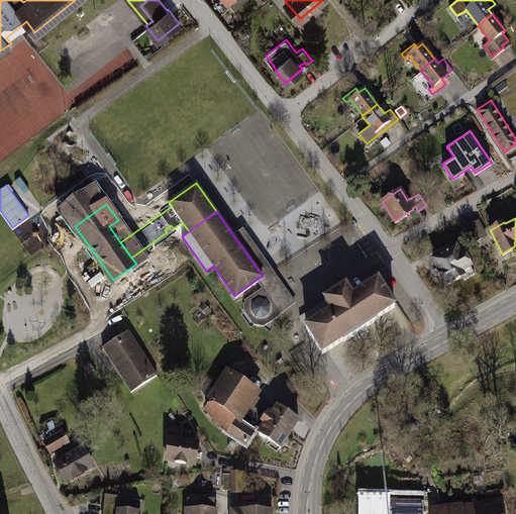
[(478,219),(463,227),(472,239),(485,232),(478,219)]
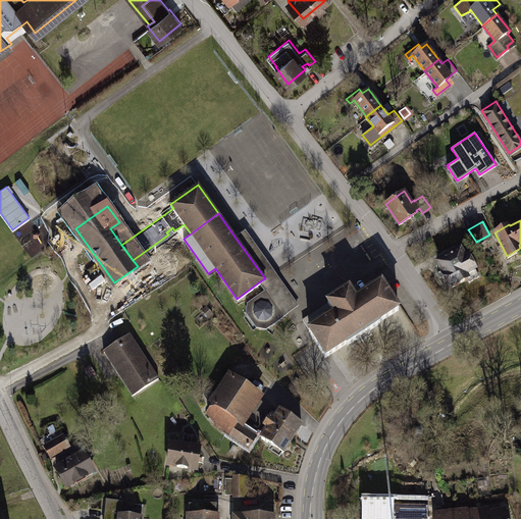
[(283,305),(288,310),(298,304),(245,228),(235,237),(265,278),(260,281),(265,289),(279,307),(283,305)]
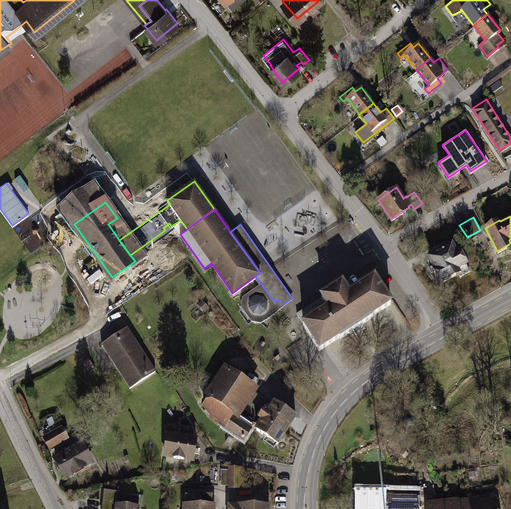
[(452,243),(428,256),(433,264),(429,266),(431,270),(434,268),(441,281),(458,271),(460,274),(469,269),(459,250),(456,251),(452,243)]
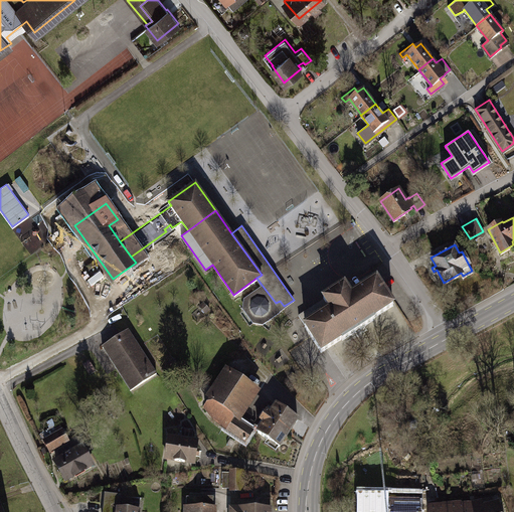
[(305,324),(304,324),(321,350),(341,337),(342,338),(373,317),(373,316),(393,303),(376,278),(358,290),(351,279),(318,301),(324,311),(305,324)]
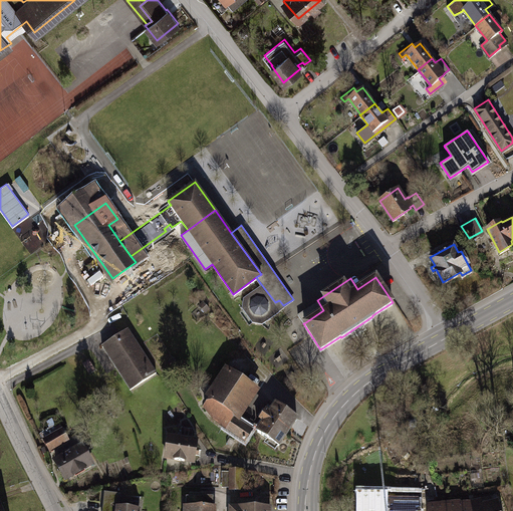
[(275,302),(261,284),(244,297),(242,306),(252,320),(261,321),(283,305),(279,300),(275,302)]
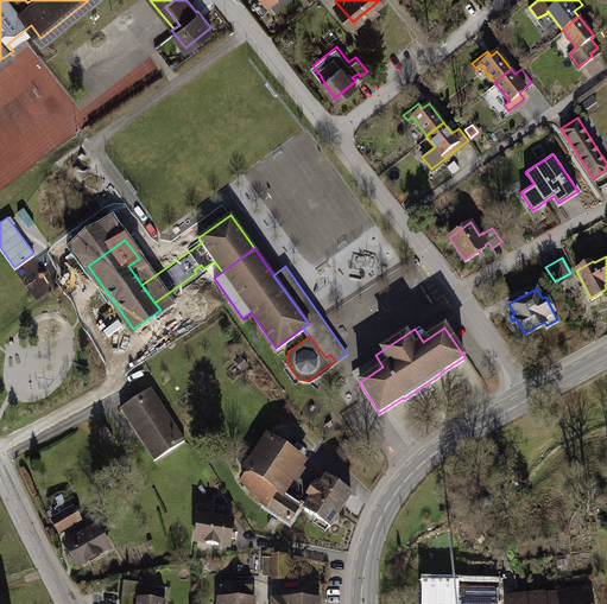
[(360,382),(383,367),(375,355),(352,369),(360,382)]
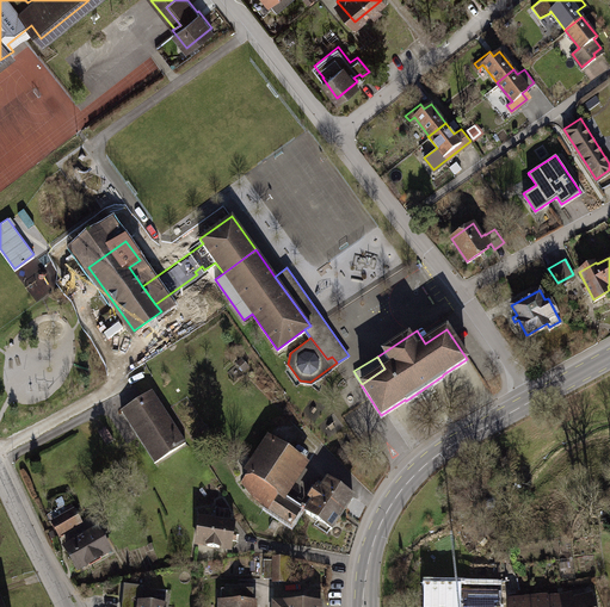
[(149,390),(123,408),(156,459),(183,441),(149,390)]
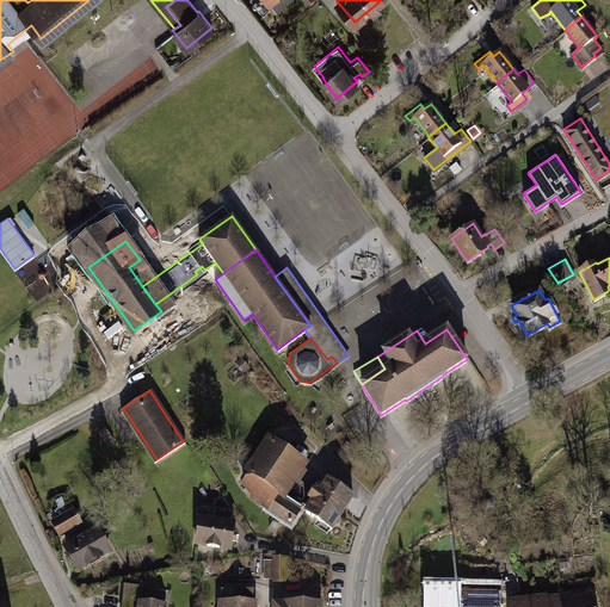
[(114,437),(105,425),(98,429),(106,441),(114,437)]
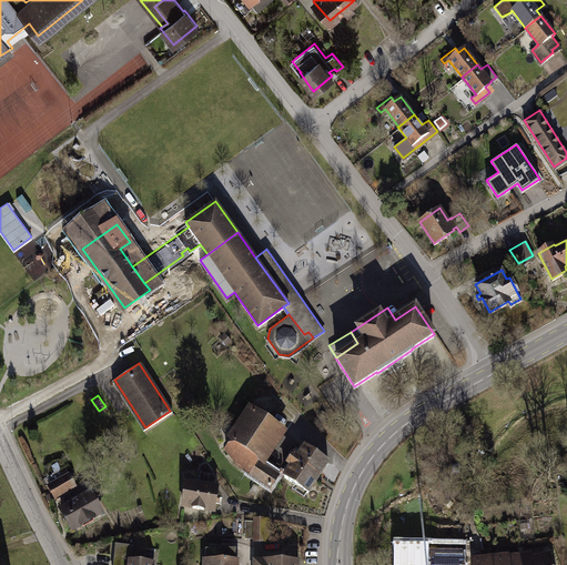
[(253,410),(226,450),(235,461),(251,472),(270,485),(277,473),(270,468),(273,464),(261,456),(280,427),(253,410)]
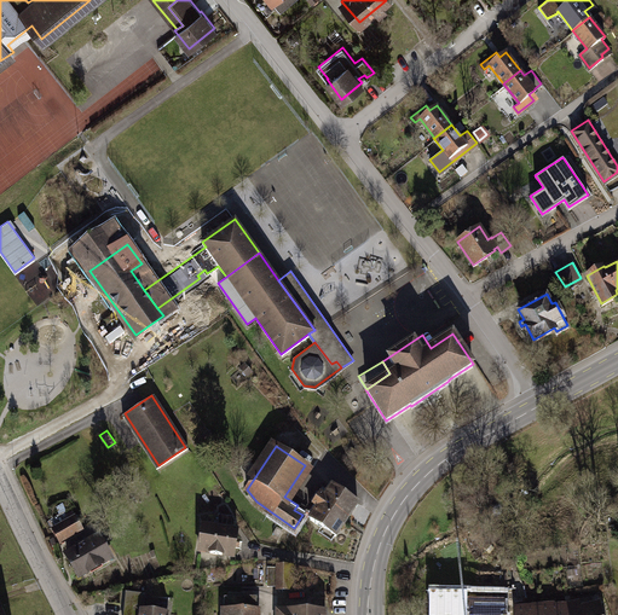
[(318,505),(310,517),(335,533),(357,500),(333,483),(324,495),(321,492),(313,503),(318,505)]
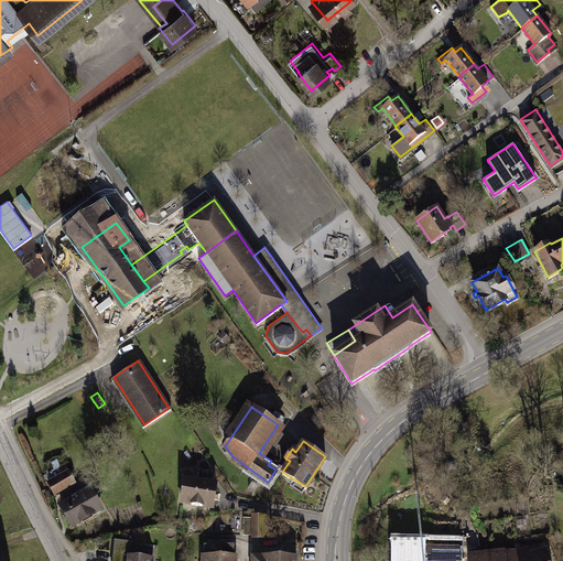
[(63,474),(49,482),(54,492),(68,484),(63,474)]
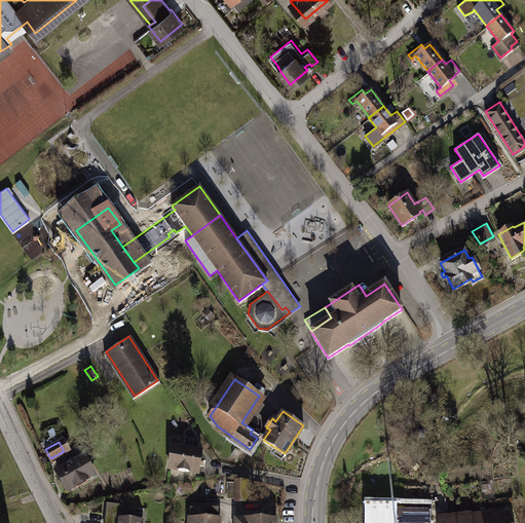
[(201,449),(172,444),(169,465),(197,471),(201,449)]
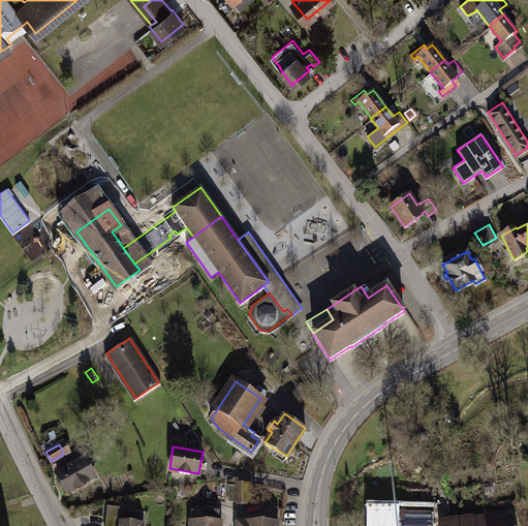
[(83,457),(57,472),(67,490),(94,475),(83,457)]
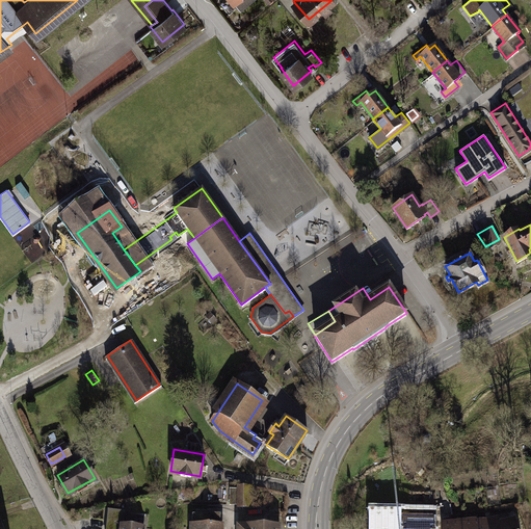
[(238,486),(230,486),(230,502),(238,502),(238,505),(248,505),(248,483),(238,483),(238,486)]
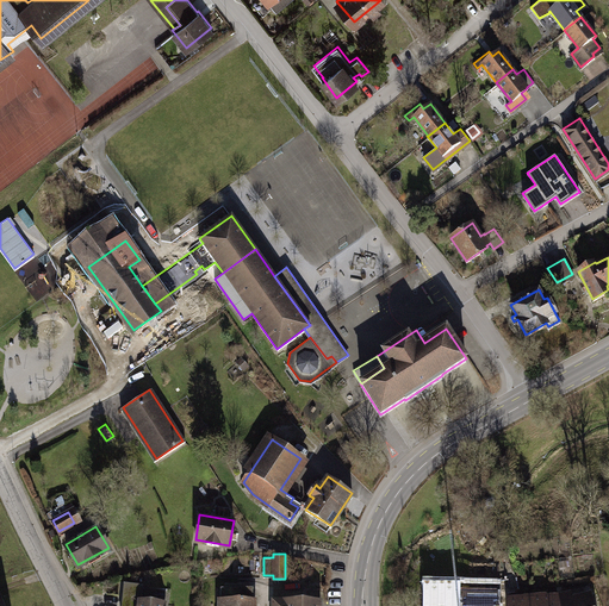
[(498,579),(501,591),(519,586),(516,574),(498,579)]
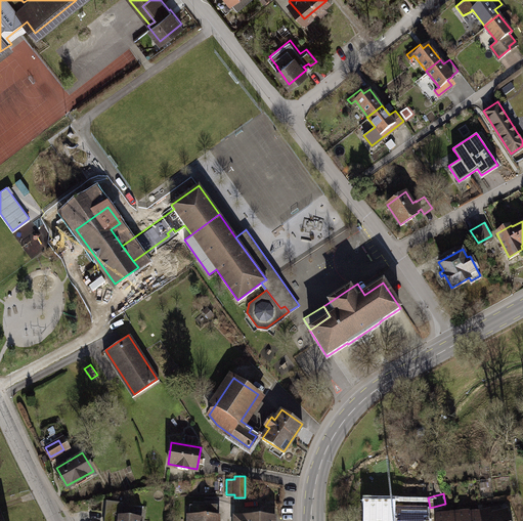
[(106,500),(104,520),(140,520),(141,517),(136,517),(136,515),(135,513),(133,513),(132,513),(130,514),(129,515),(129,516),(118,515),(118,512),(121,512),(122,502),(106,500)]
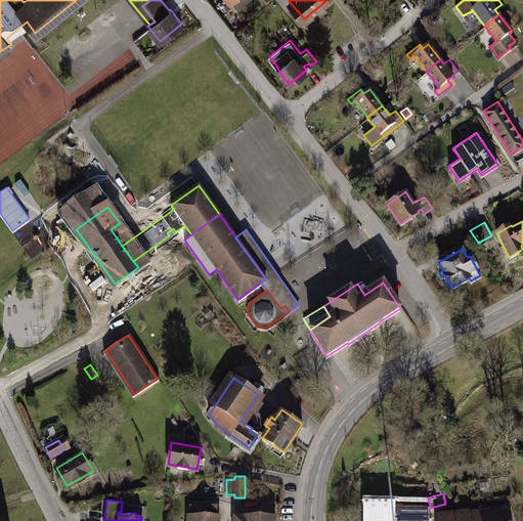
[(365,507),(365,520),(426,520),(427,502),(388,501),(388,508),(365,507)]
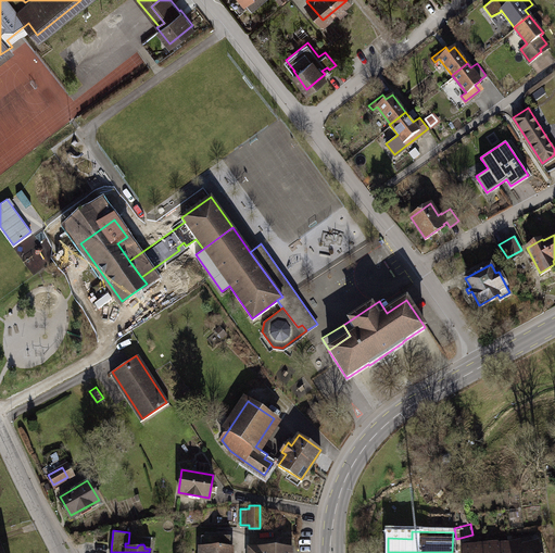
[(206,545),(200,545),(199,552),(231,552),(231,545),(231,535),(206,533),(206,545)]
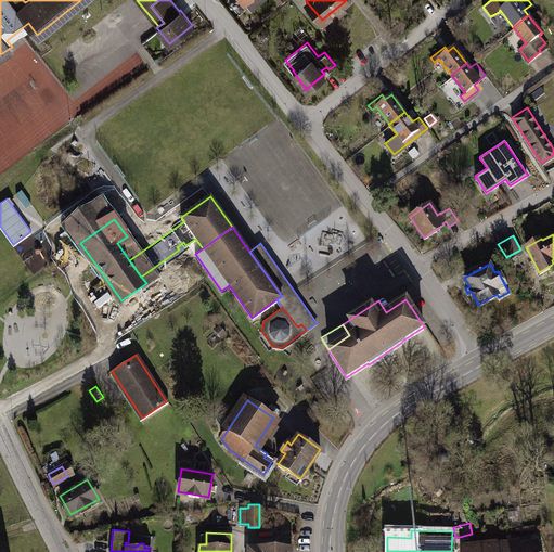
[(506,534),(507,541),(509,551),(540,551),(539,549),(537,539),(519,543),(517,536),(512,537),(511,533),(506,534)]
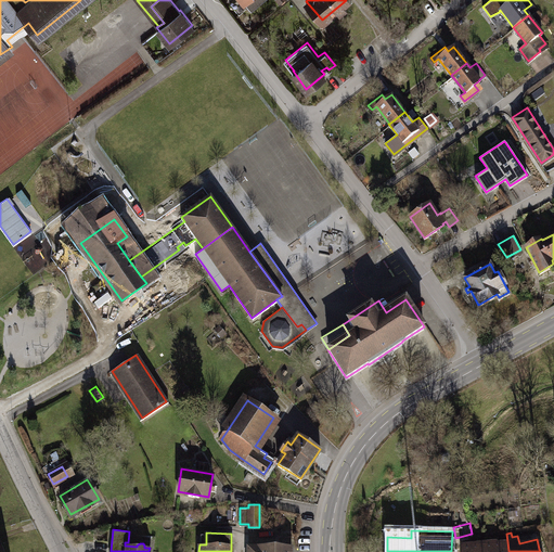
[(487,543),(462,546),(461,551),(509,551),(507,541),(491,543),(490,540),(487,540),(487,543)]
